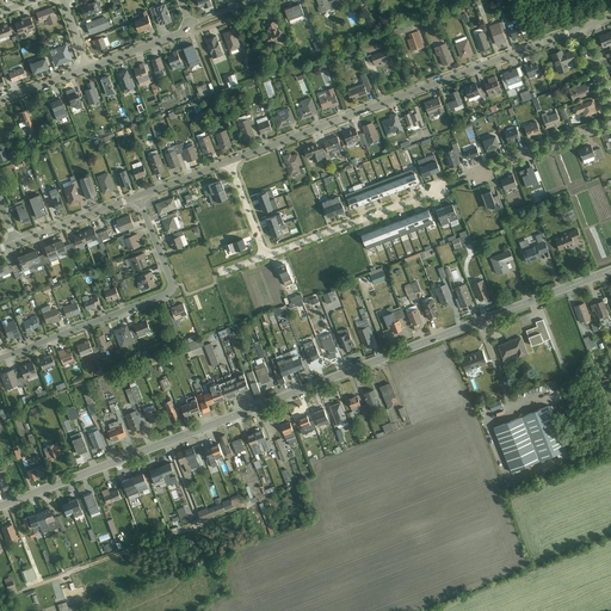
[(198,0),(205,16),(215,12),(209,0),(198,0)]
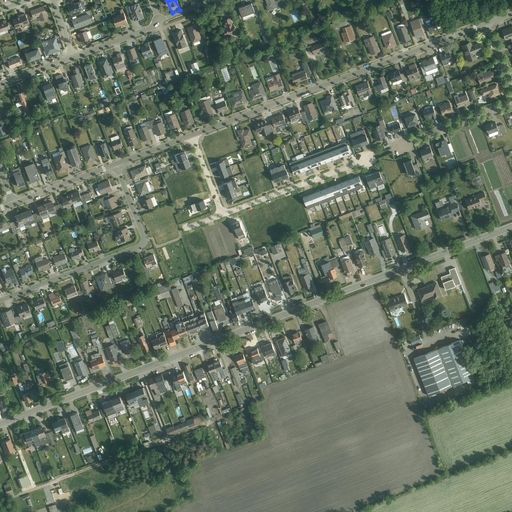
[(265,0),(269,11),(284,6),(281,0),(279,0),(275,2),(274,0),(265,0)]
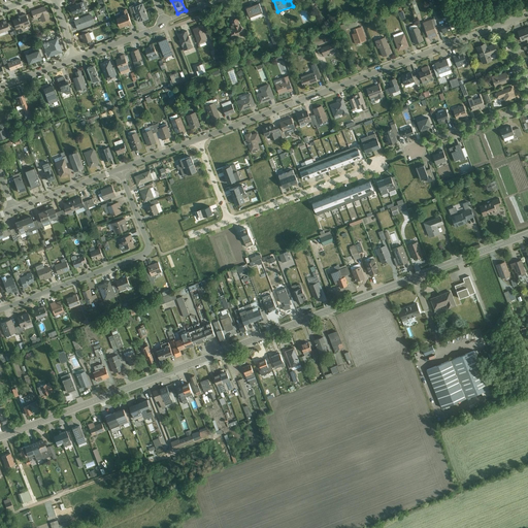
[(72,15),(83,11),(79,3),(69,7),(72,15)]
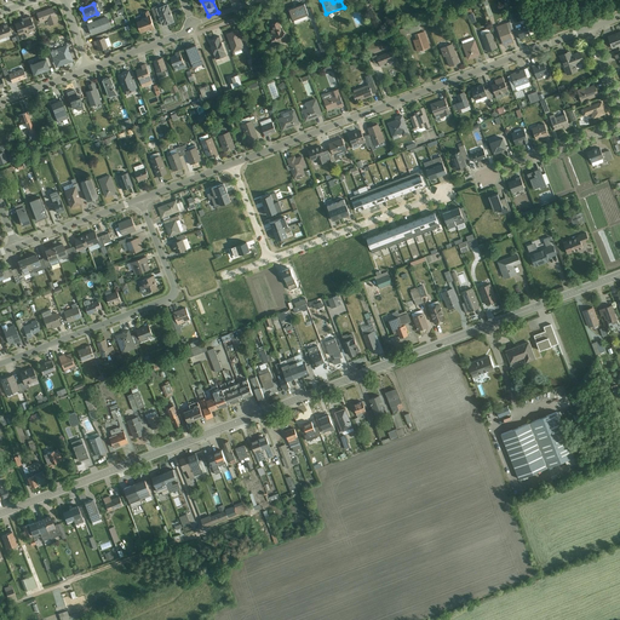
[(293,24),(309,19),(304,4),(288,9),(293,24)]
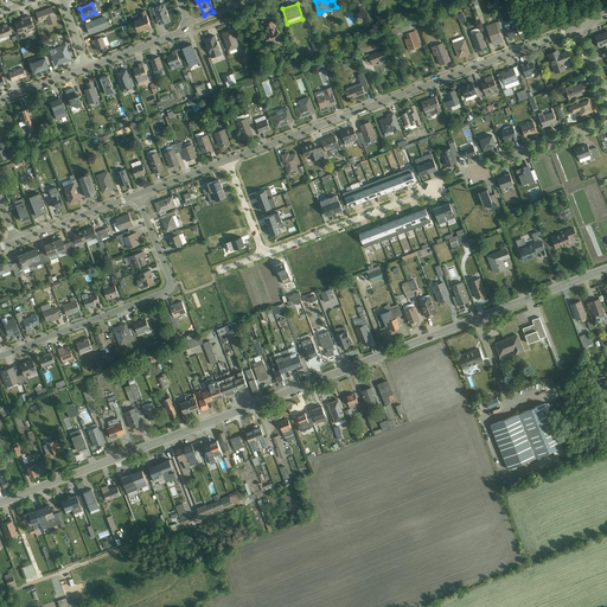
[(159,26),(171,21),(165,5),(153,8),(159,26)]
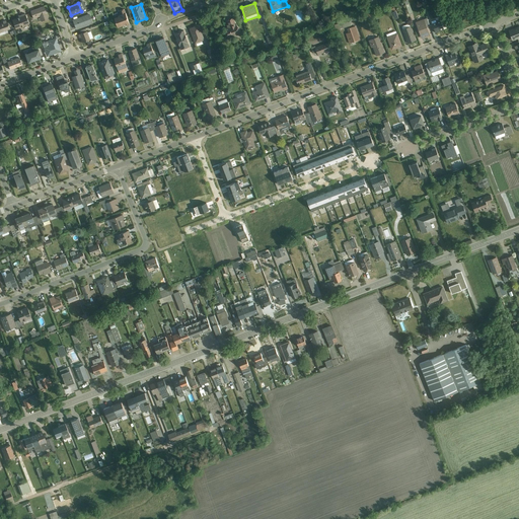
[(48,19),(44,7),(31,12),(33,19),(39,17),(41,21),(48,19)]
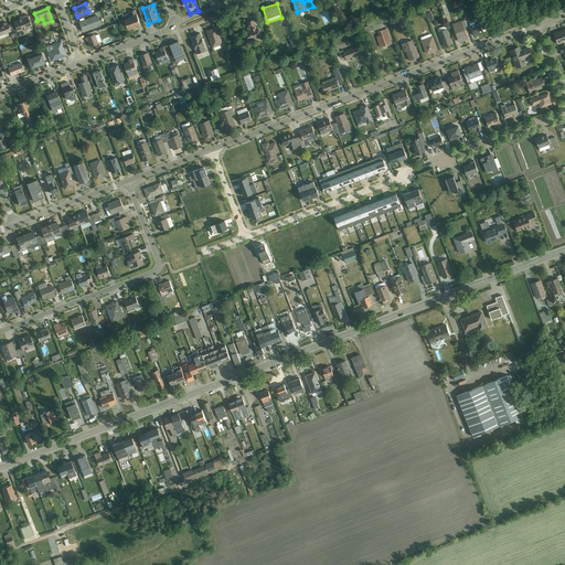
[(129,31),(141,27),(135,11),(123,16),(129,31)]
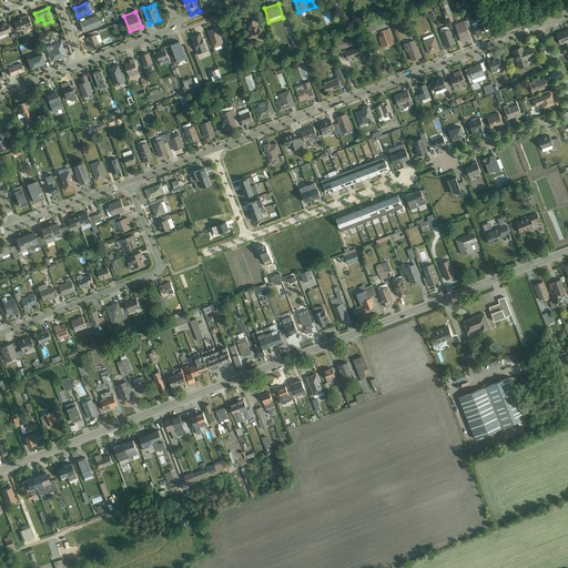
[(83,33),(101,26),(98,16),(79,22),(83,33)]
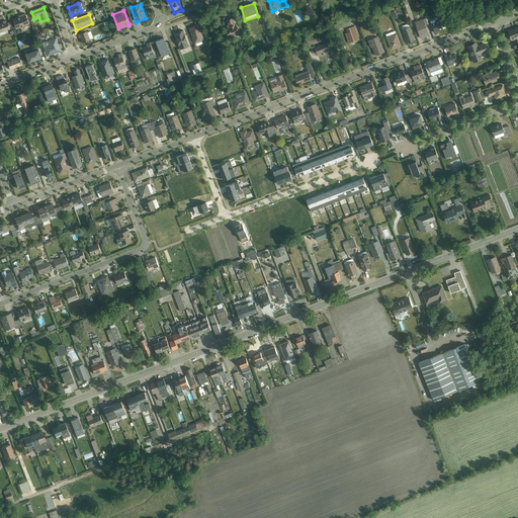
[(17,31),(29,26),(25,16),(13,21),(17,31)]
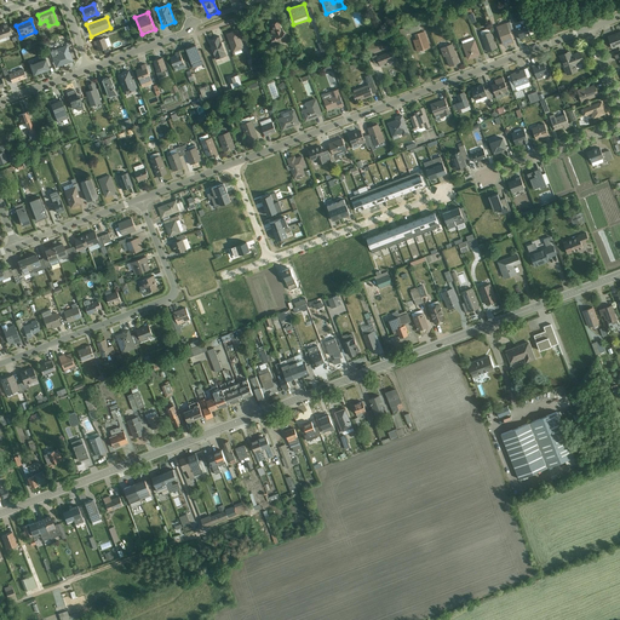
[(273,40),(283,36),(277,22),(268,26),(273,40)]
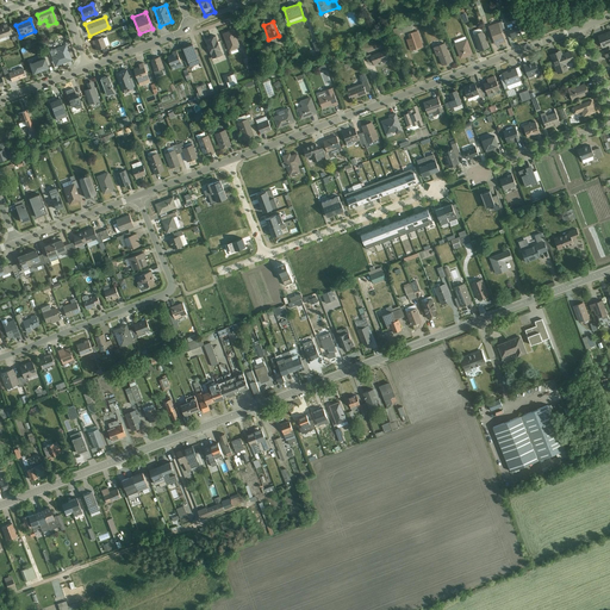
[(497,45),(505,42),(502,33),(505,31),(502,22),(489,26),(497,45)]
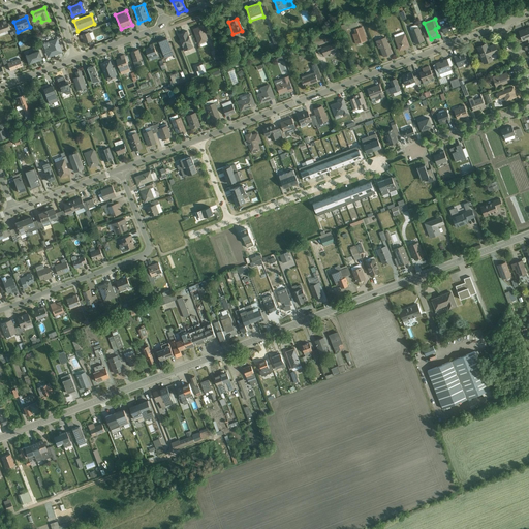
[(444,34),(454,31),(449,20),(440,23),(444,34)]
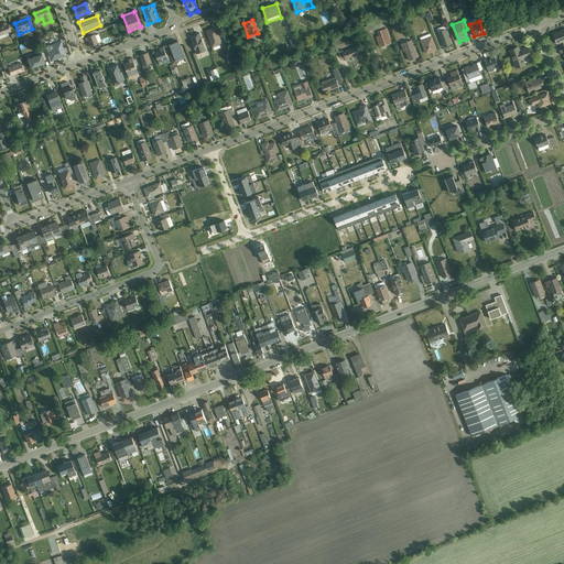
[(0,38),(10,33),(7,24),(0,26),(0,38)]
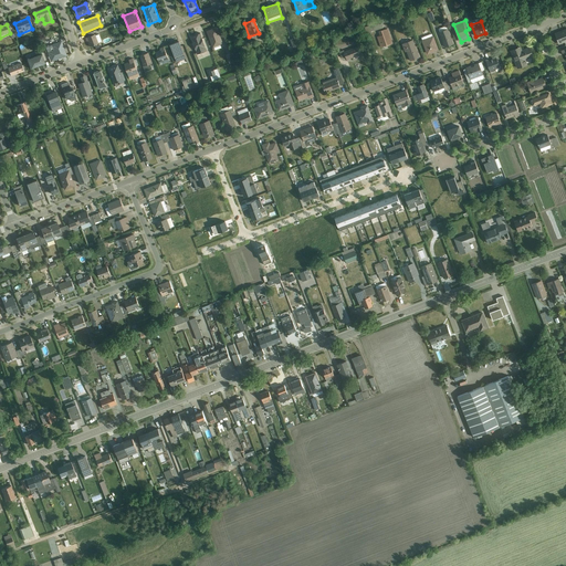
[(212,48),(222,44),(216,27),(207,30),(212,48)]
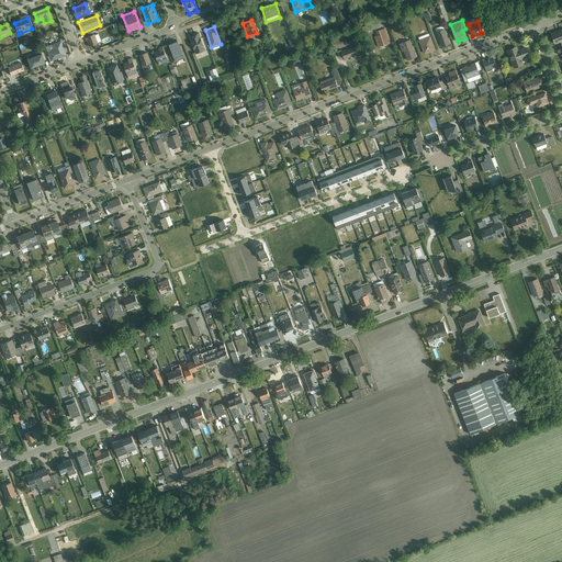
[(378,47),(390,43),(384,29),(372,33),(378,47)]
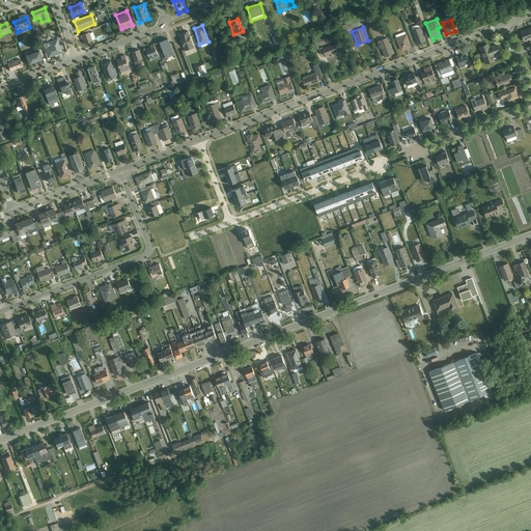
[(418,45),(426,42),(420,27),(412,30),(418,45)]
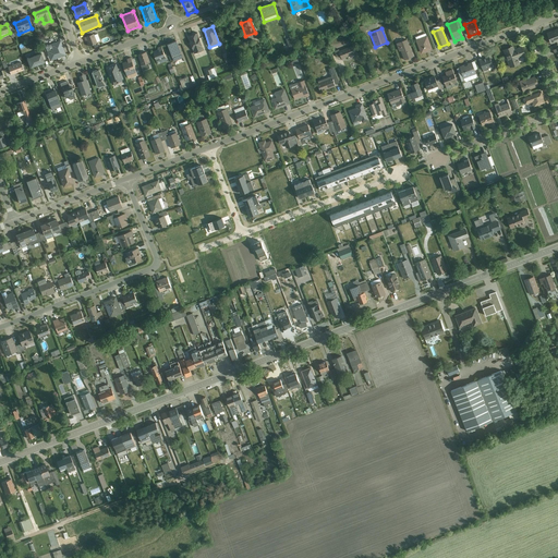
[(552,45),(557,41),(557,28),(547,34),(552,45)]
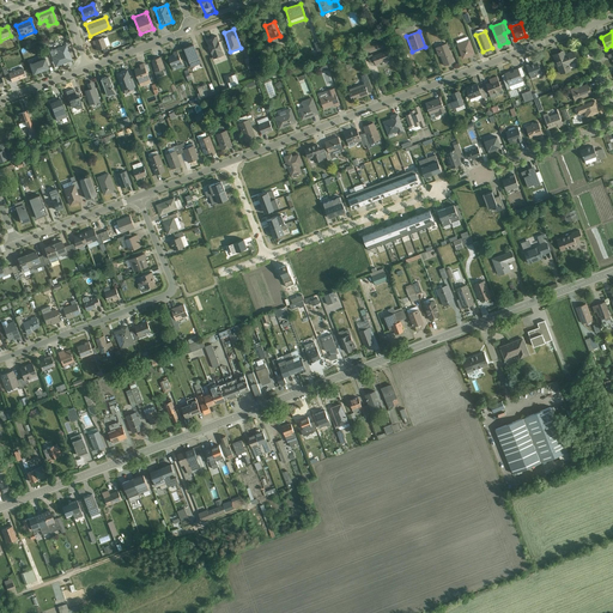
[(214,59),(224,55),(217,35),(206,38),(214,59)]
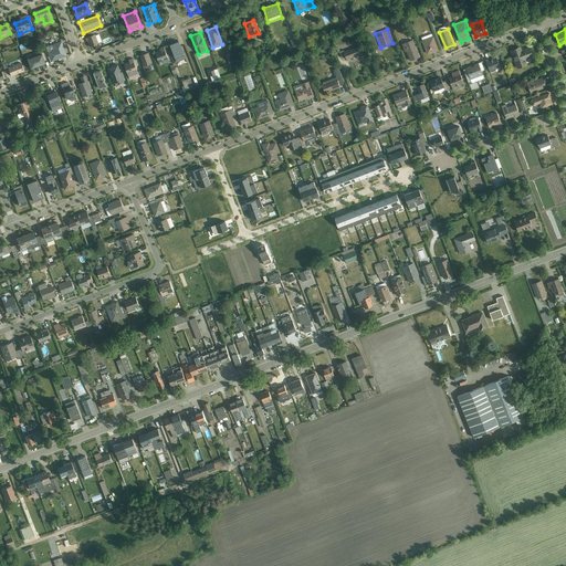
[(91,50),(100,46),(95,34),(86,38),(91,50)]
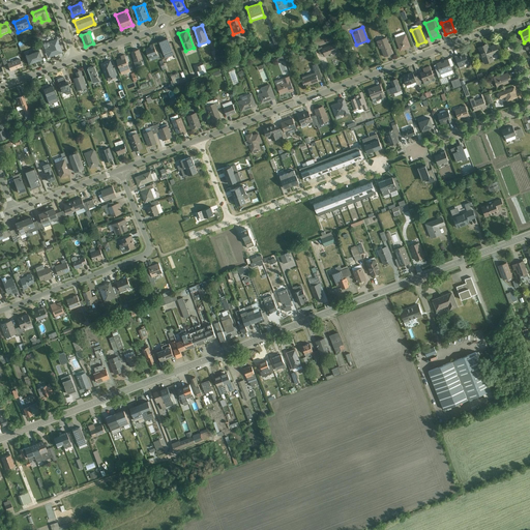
[(401,52),(411,48),(406,32),(394,36),(401,52)]
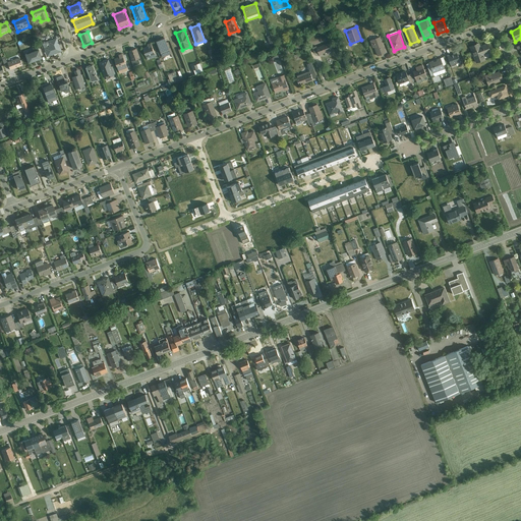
[(377,58),(387,54),(380,37),(369,41),(377,58)]
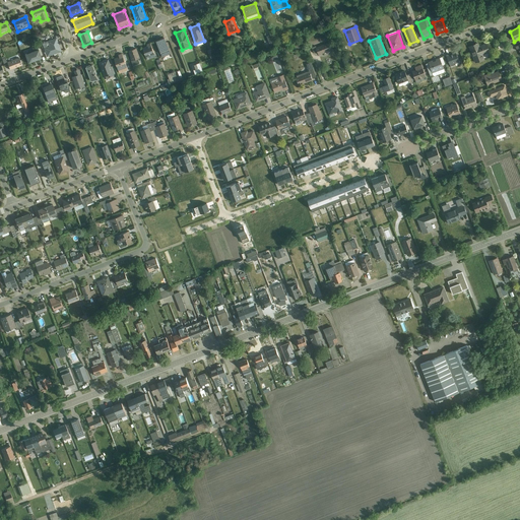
[(47,57),(61,52),(56,38),(42,44),(47,57)]
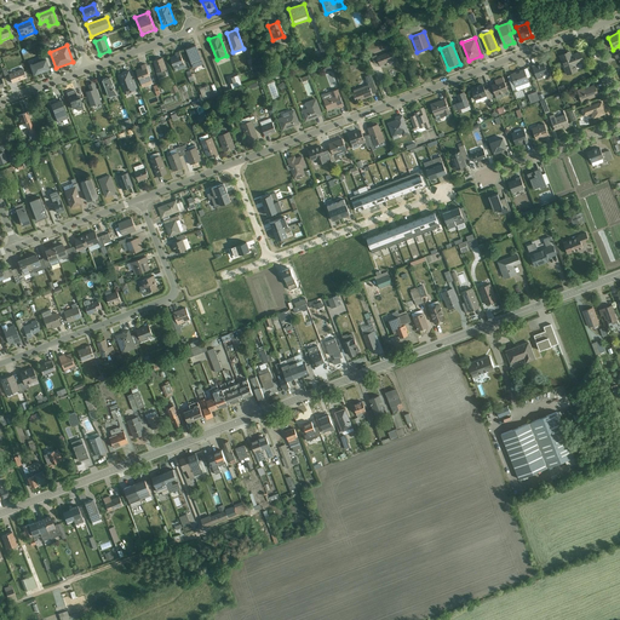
[(193,67),(202,64),(196,45),(187,49),(193,67)]
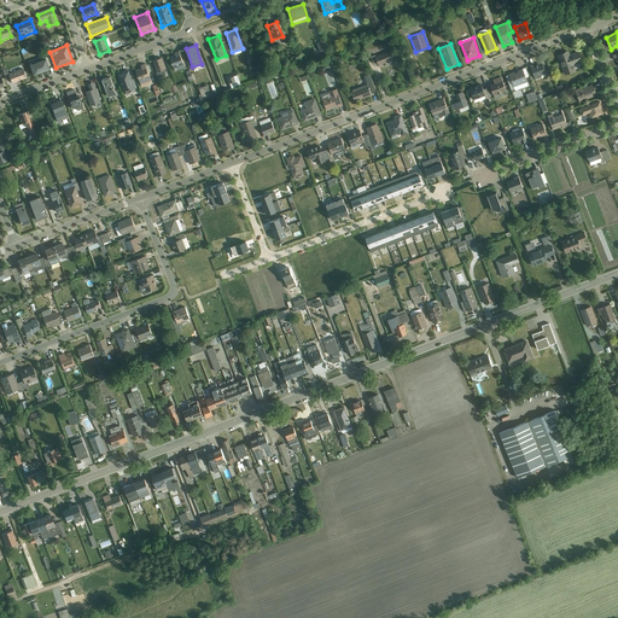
[(379,65),(394,59),(389,50),(374,56),(379,65)]
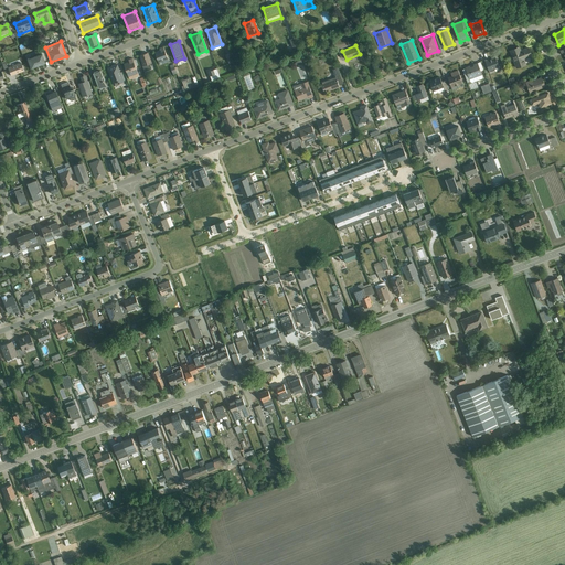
[(510,51),(516,68),(526,65),(525,60),(533,57),(531,50),(523,53),(520,46),(510,51)]
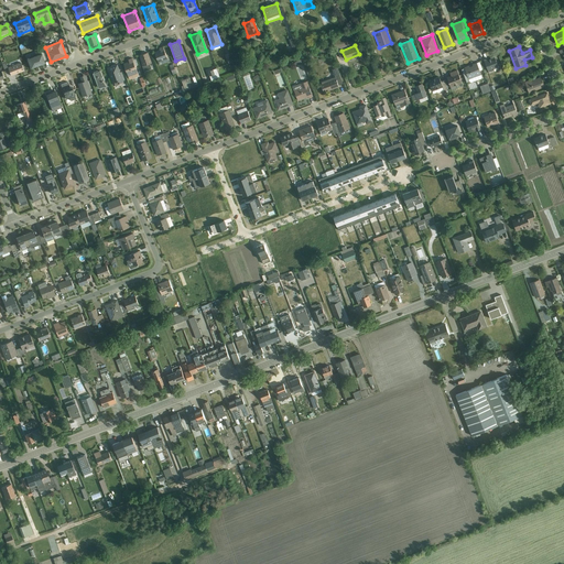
[(159,65),(169,62),(163,47),(153,50),(159,65)]
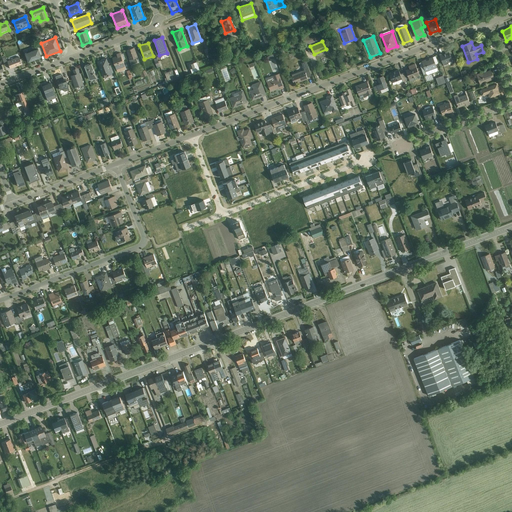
[(131,63),(139,60),(134,48),(126,51),(131,63)]
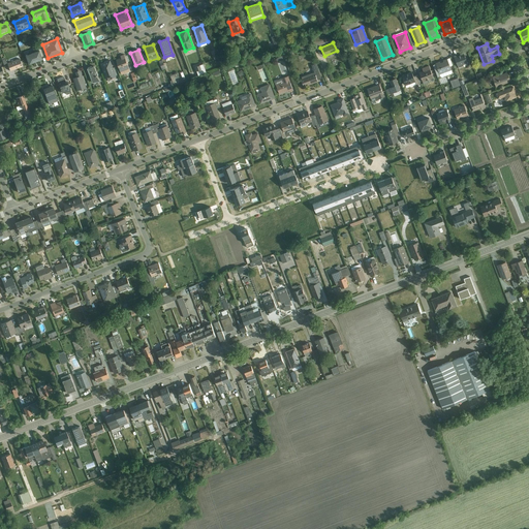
[(28,65),(42,60),(38,51),(25,56),(28,65)]
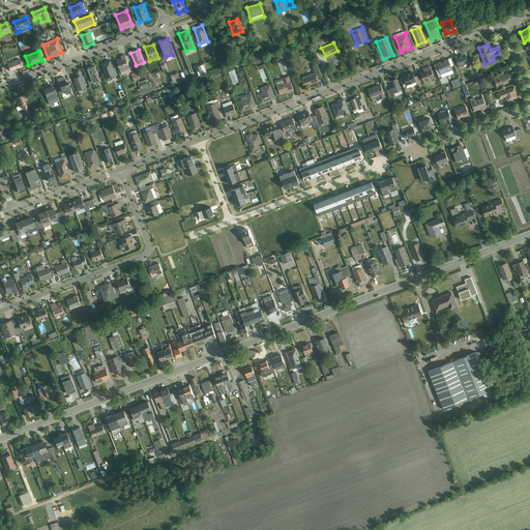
[(459,67),(469,63),(466,54),(455,58),(459,67)]
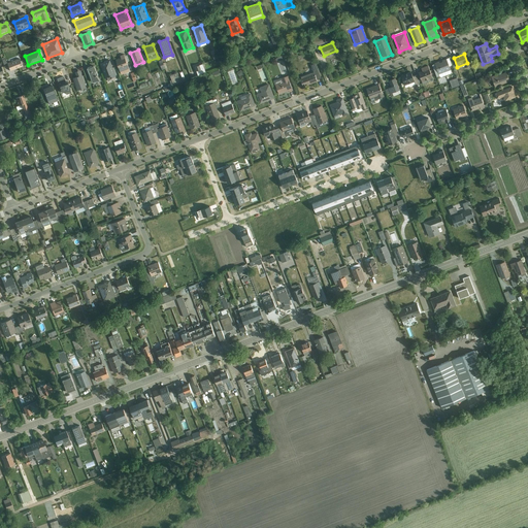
[(7,72),(23,66),(18,56),(3,61),(7,72)]
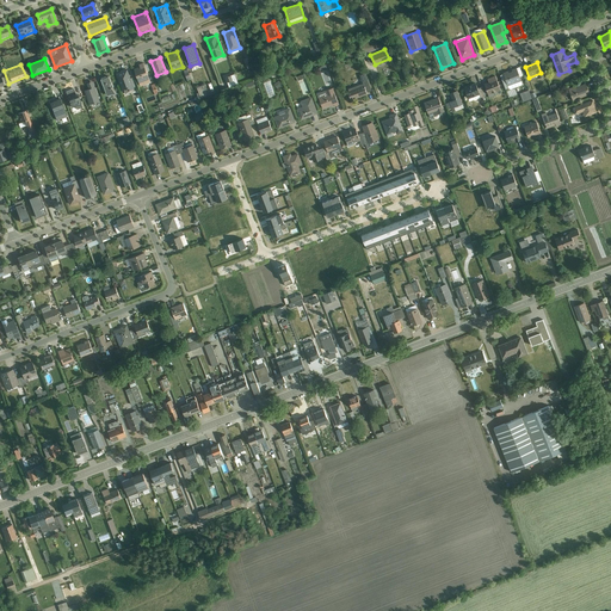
[(140,85),(150,81),(143,65),(134,68),(140,85)]
